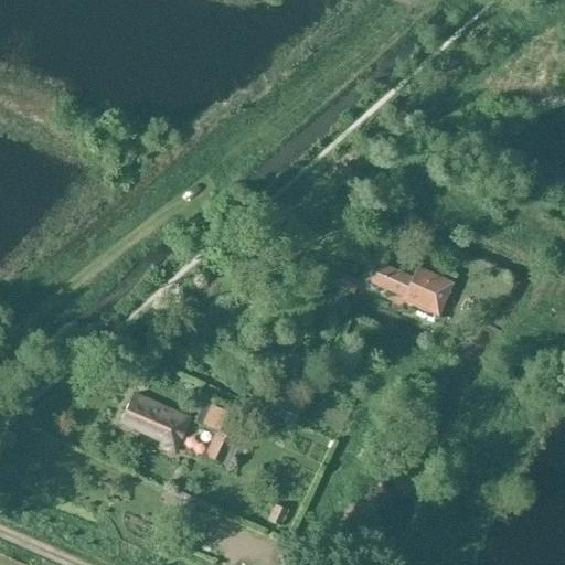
[(408,305),(430,313),(445,281),(416,268),(411,279),(374,264),(366,283),(411,301),(408,305)]
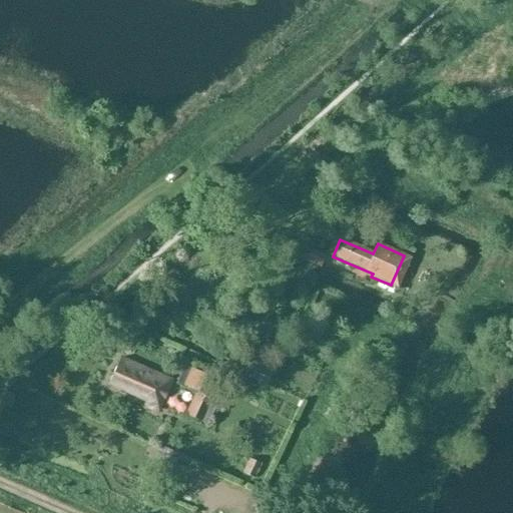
[(326,257),(309,249),(304,261),(321,268),(326,257)]
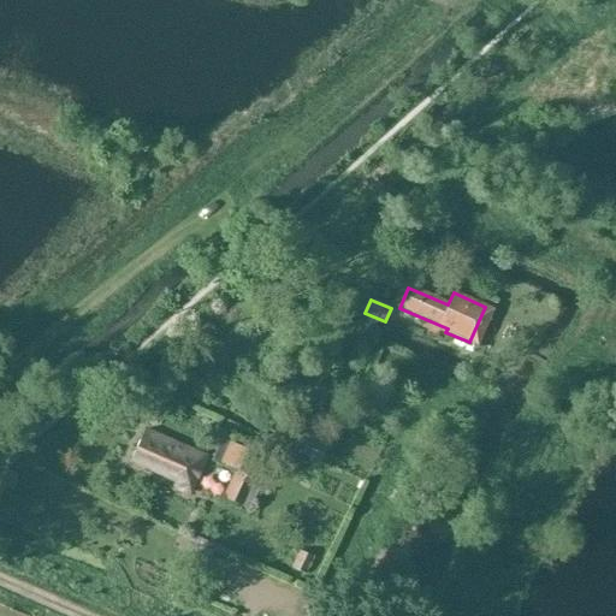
[(131,462),(176,483),(173,487),(189,495),(205,458),(144,432),(131,462)]
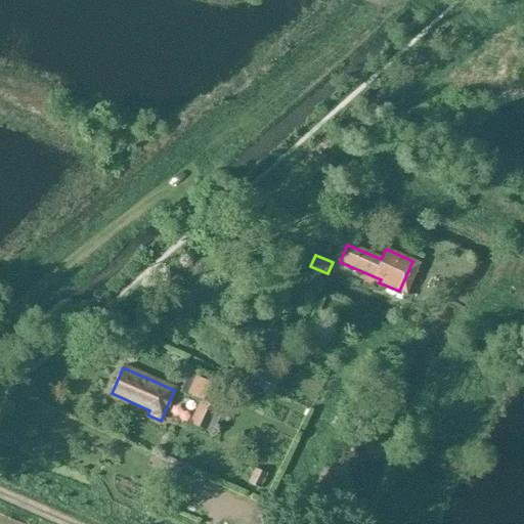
[(186,395),(200,401),(189,425),(205,432),(216,407),(209,404),(216,387),(194,378),(186,395)]
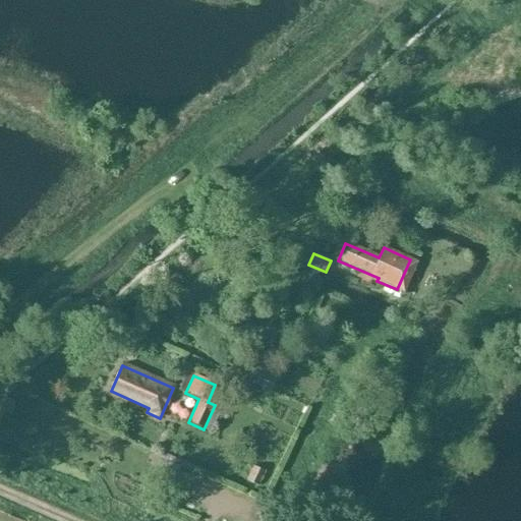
[(244,480),(256,486),(264,472),(251,466),(244,480)]
